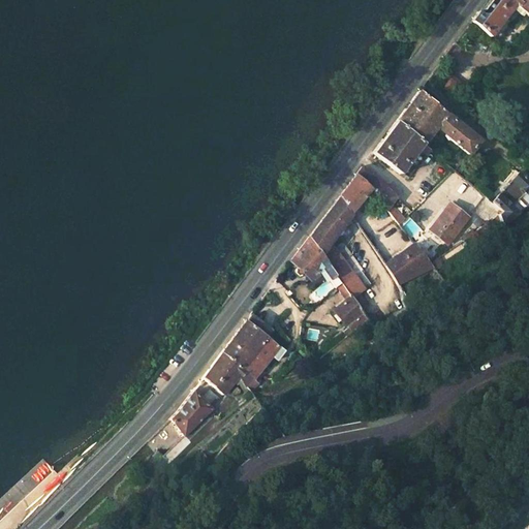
[(528,0),(492,0),(484,11),(478,11),(471,22),(490,36),(515,4),(528,13),(528,0)]
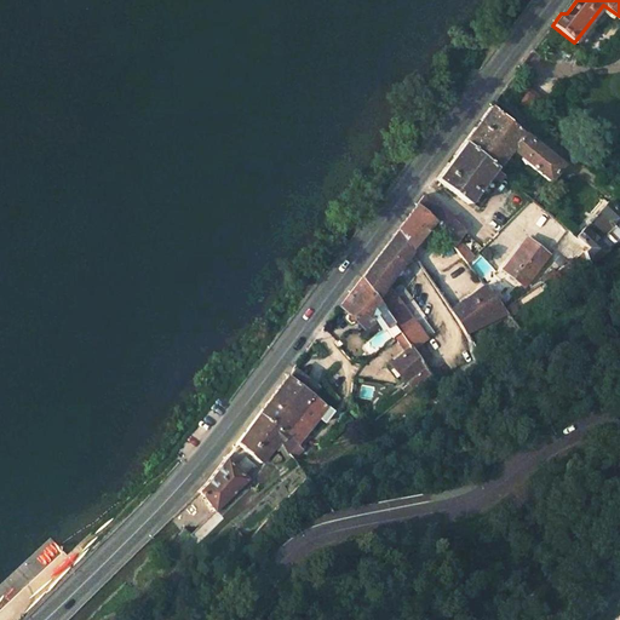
[(497,168),(514,147),(530,160),(527,165),(550,182),(563,165),(491,107),(464,142),(497,168)]
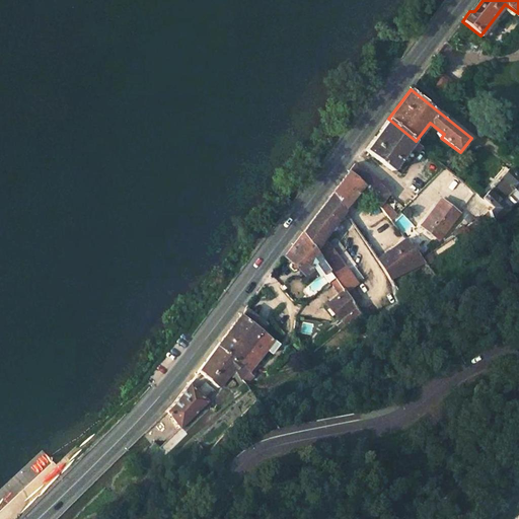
[(365,150),(391,170),(408,145),(417,152),(421,145),(416,141),(388,119),(365,150)]
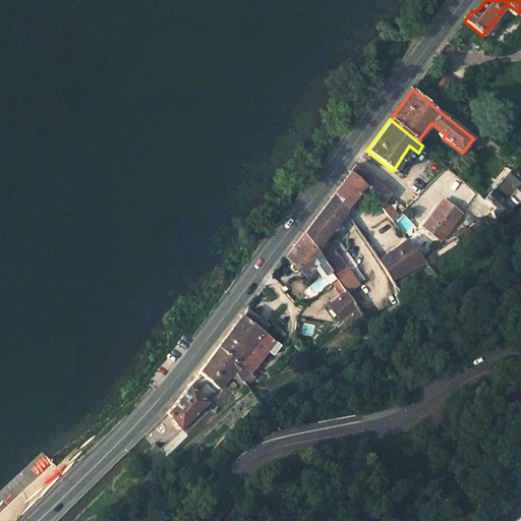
[(509,149),(504,156),(515,165),(520,158),(509,149)]
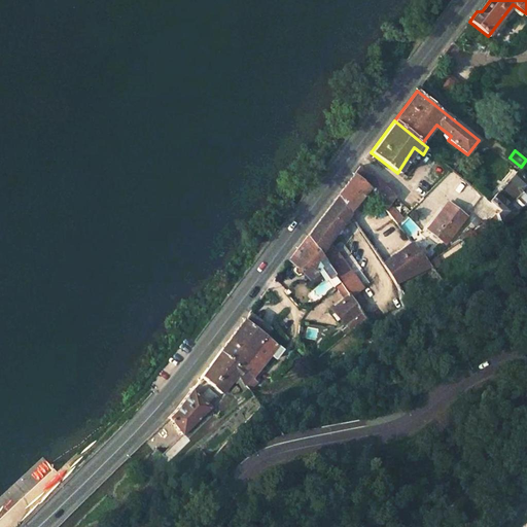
[(367,187),(385,207),(393,197),(360,167),(354,174),(367,187)]
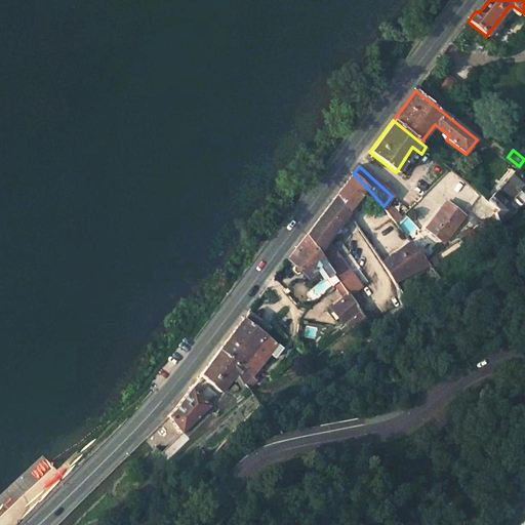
[(524,178),(516,171),(478,211),(487,219),(496,212),(500,224),(524,203),(524,178)]
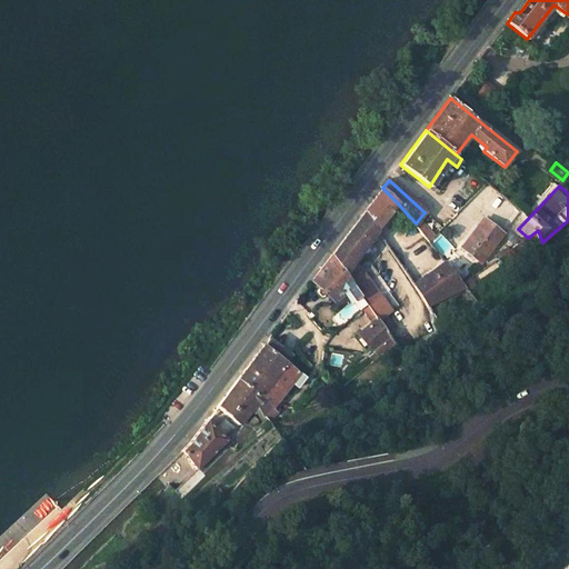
[(377,229),(397,202),(382,188),(363,212),(377,229)]
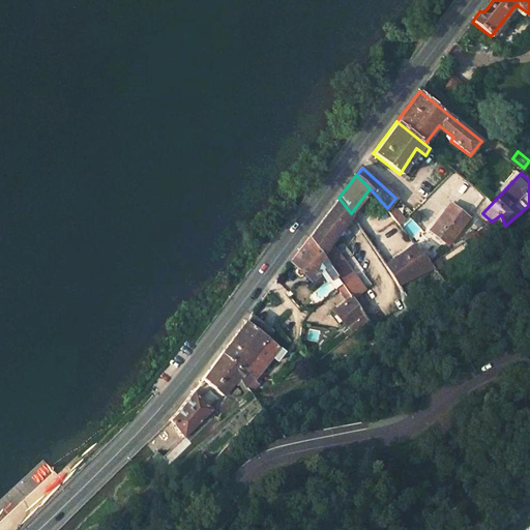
[(322,255),(351,215),(352,215),(351,213),(339,198),(308,237),(322,255)]
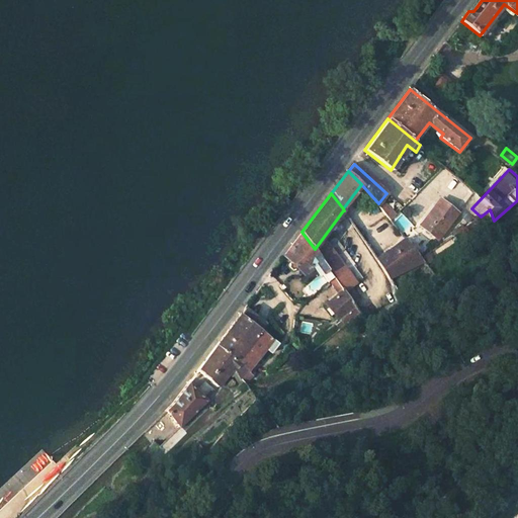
[(440,199),(421,226),(439,240),(458,213),(440,199)]
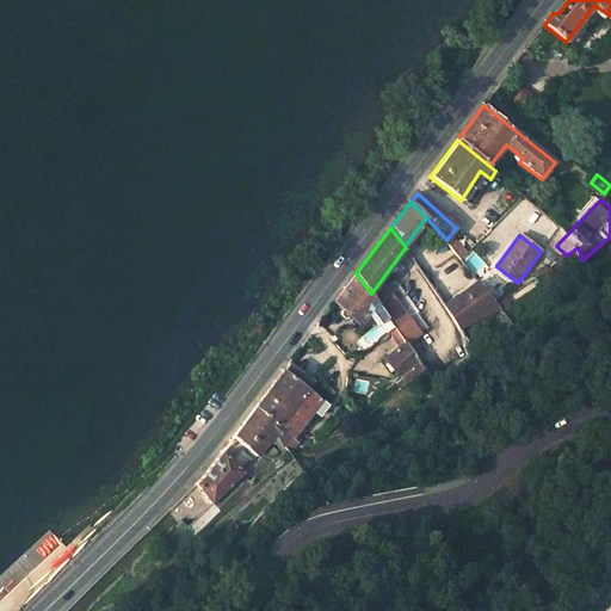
[(460,258),(466,252),(451,238),(445,244),(460,258)]
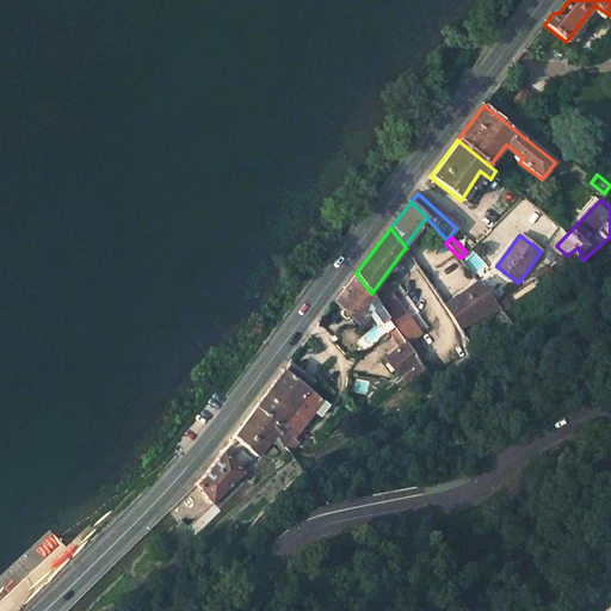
[(356,273),(335,302),(358,323),(371,312),(380,304),(371,294),(356,273)]
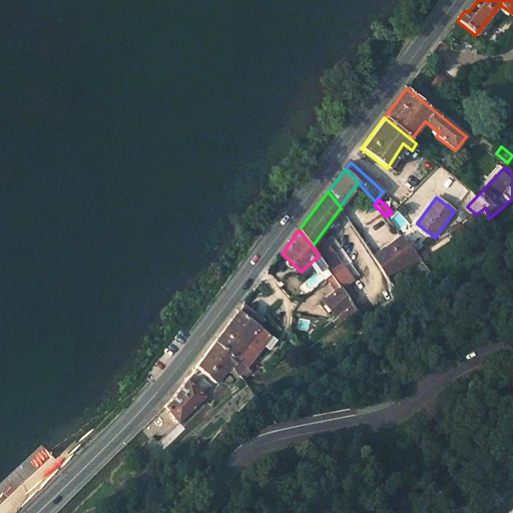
[(386,276),(419,259),(417,257),(402,235),(374,257),(373,258),(386,276)]
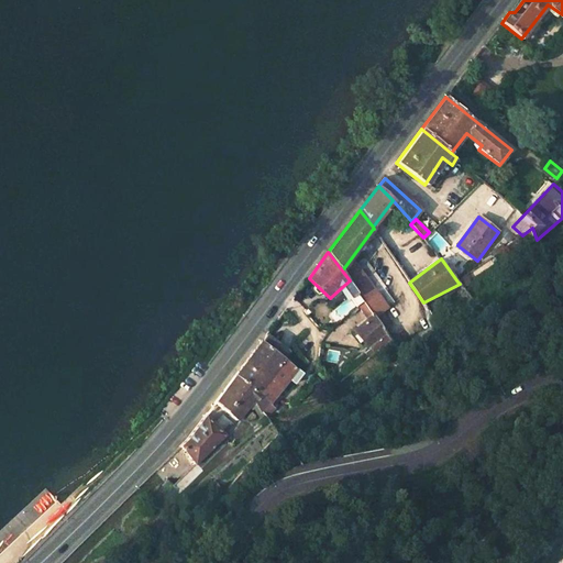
[(388,308),(355,262),(342,271),(350,280),(359,293),(357,293),(373,313),(376,318),(388,308)]
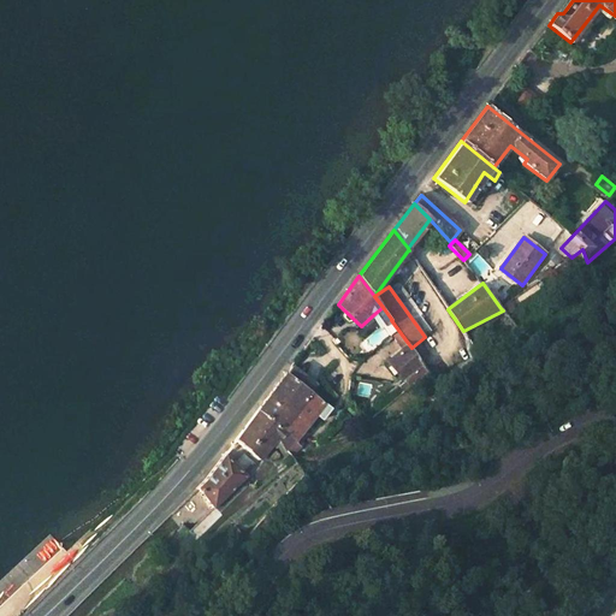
[(383,307),(374,314),(383,326),(385,325),(391,320),(392,320),(383,307)]
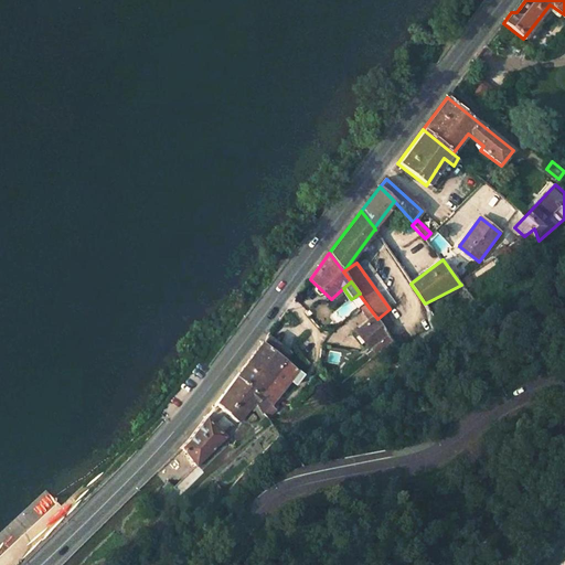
[(353,298),(369,319),(374,315),(359,294),(353,298)]
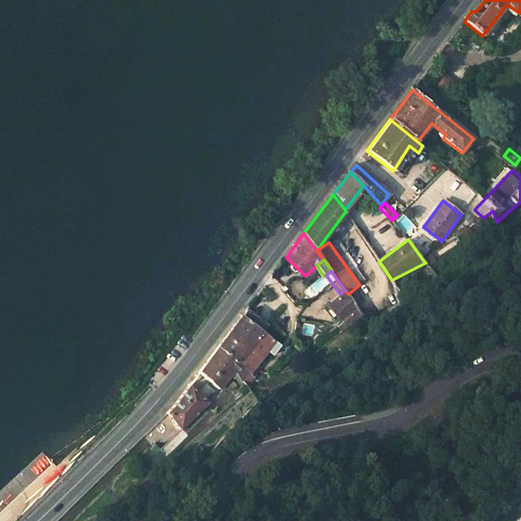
[(340,294),(329,303),(341,317),(347,325),(362,312),(348,294),(345,290),(340,294)]
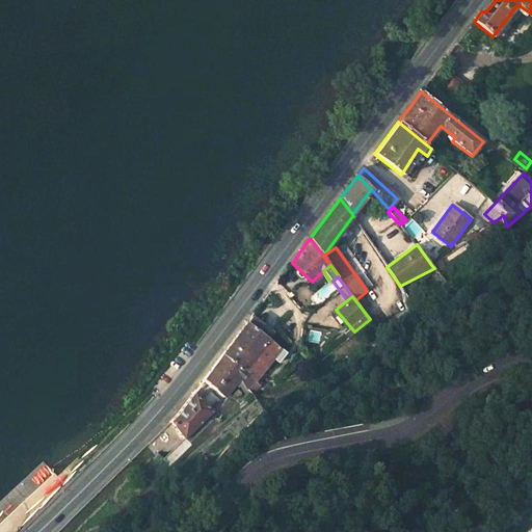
[(272,333),(253,317),(247,322),(222,354),(255,379),(272,356),(278,347),(267,338),(272,333)]
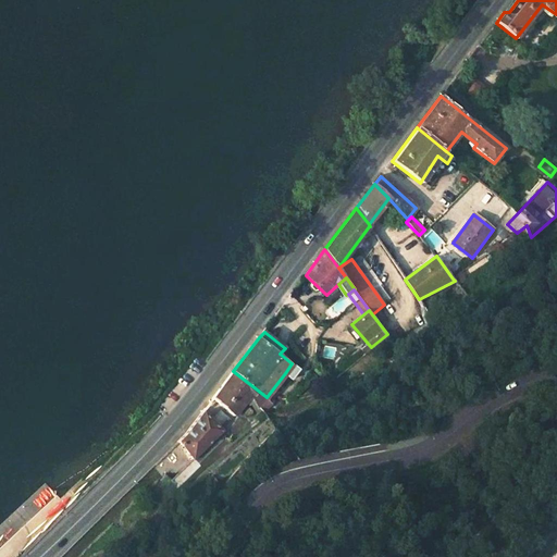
[(404,358),(397,363),(401,371),(409,366),(404,358)]
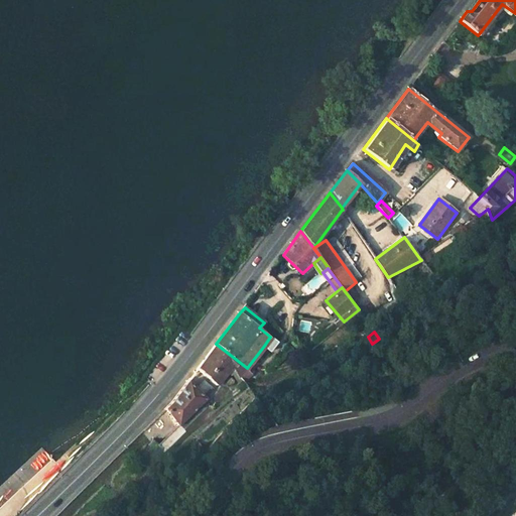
[(277,342),(270,337),(264,346),(270,351),(277,342)]
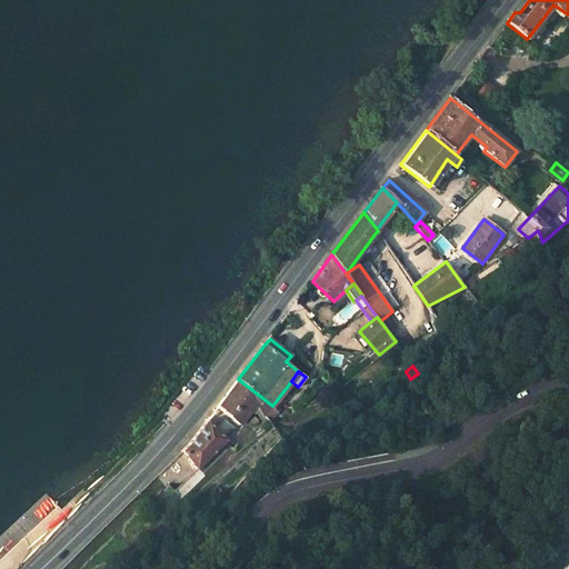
[(217,407),(240,423),(255,406),(265,416),(269,421),(279,411),(272,406),(238,379),(217,407)]
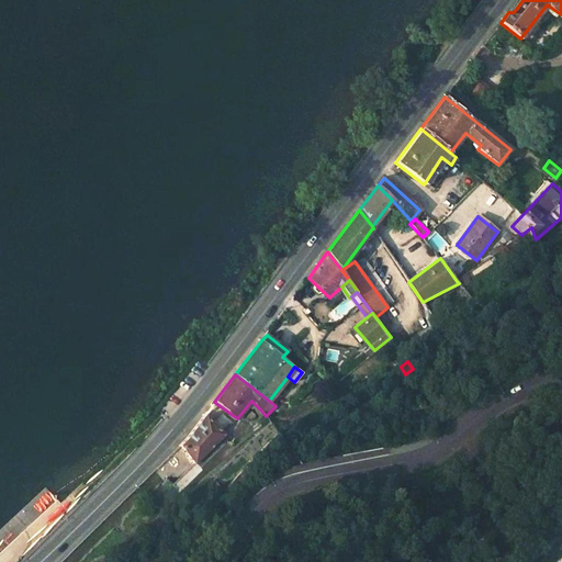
[(180,445),(197,461),(233,425),(223,414),(213,424),(204,415),(190,434),(187,438),(180,445)]
